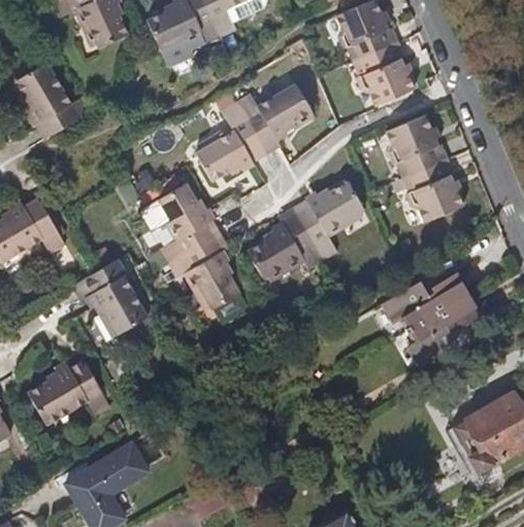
[(131,41),(122,21),(126,20),(121,9),(118,11),(111,0),(74,0),(60,7),(66,21),(82,13),(100,55),(131,41)]
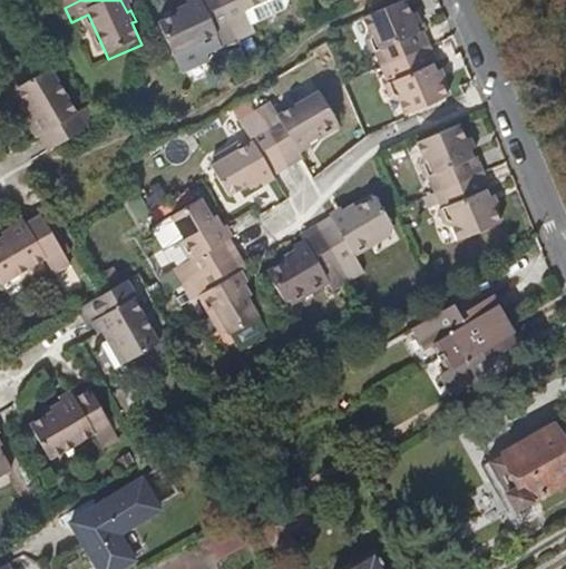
[(242,52),(217,0),(213,0),(203,5),(206,12),(193,19),(191,15),(177,21),(179,25),(163,32),(184,79),(211,67),(205,55),(202,48),(218,40),(222,47),(227,59),(242,52)]
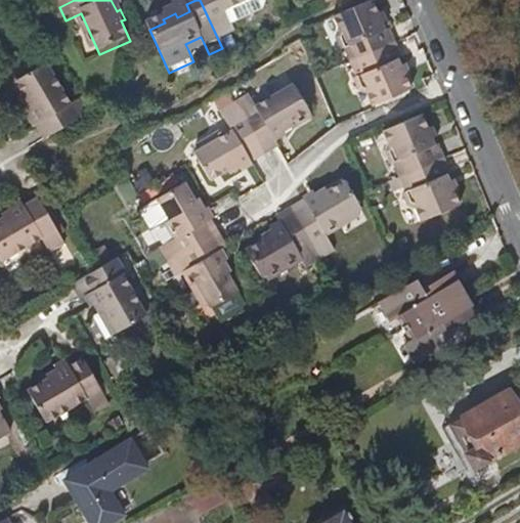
[(261,5),(267,2),(266,0),(200,0),(222,48),(235,42),(232,33),(262,19),(264,14),(264,10),(261,5)]
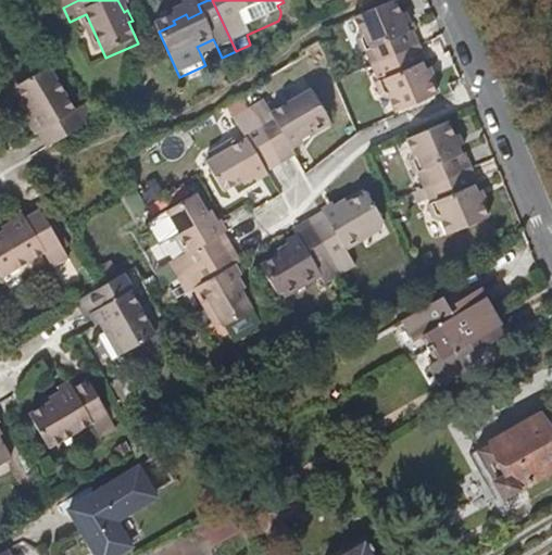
[(415,50),(409,33),(410,32),(399,2),(355,21),(360,30),(366,33),(372,47),(367,49),(375,67),(415,50)]
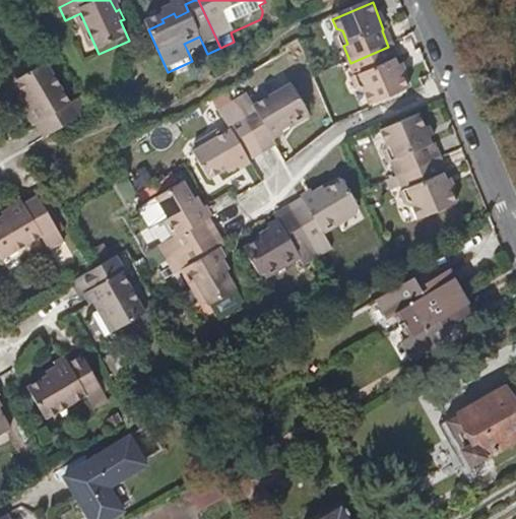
[(199,37),(184,44),(187,50),(202,43),(199,37)]
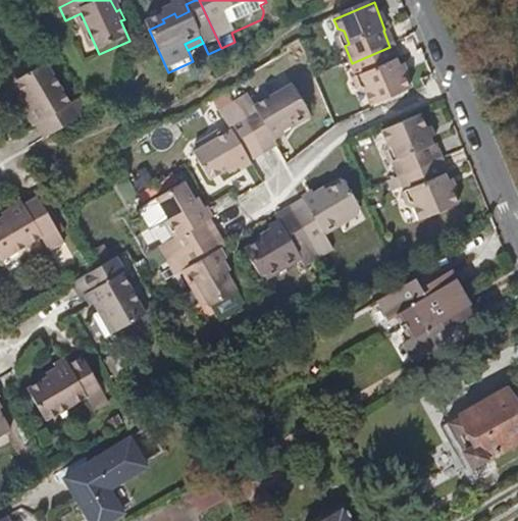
[(411,91),(398,59),(395,60),(390,47),(352,63),(357,75),(361,73),(367,89),(365,93),(370,107),(411,91)]
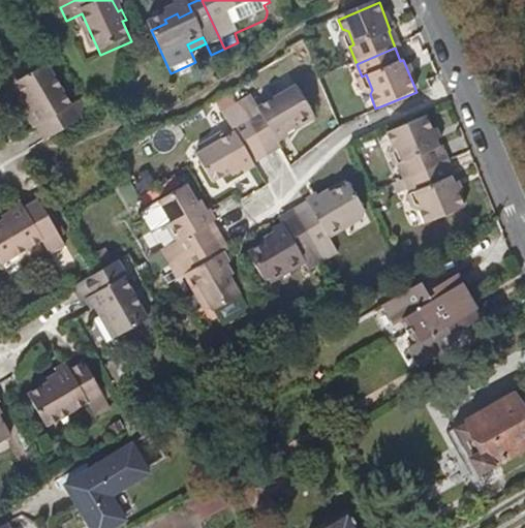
[(93,117),(84,99),(76,104),(52,62),(19,82),(42,123),(38,125),(48,143),(93,117)]
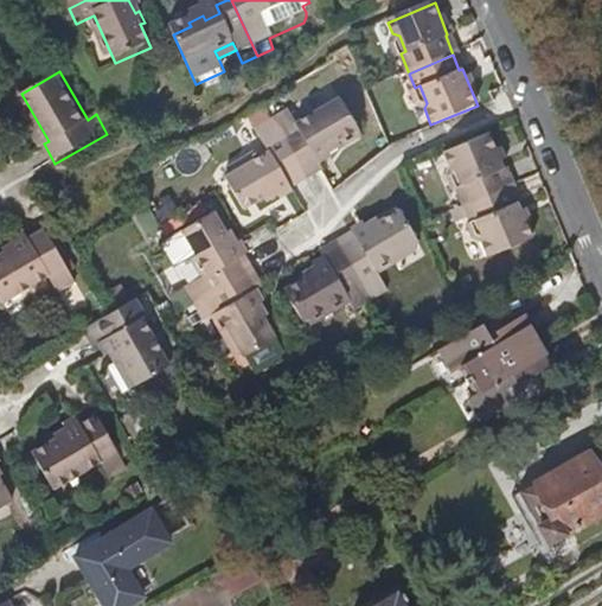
[(343,147),(360,138),(341,104),(298,128),(289,114),(273,123),(305,178),(321,168),(316,163),(328,155),(330,158),(331,159),(344,152),(345,150),(343,147)]
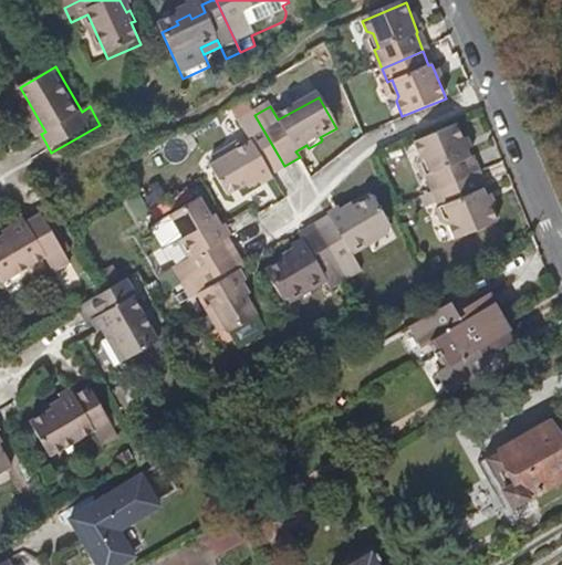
[(284,166),(255,115),(239,124),(253,149),(212,173),(229,203),(247,194),(249,197),(262,190),(260,186),(272,179),(269,175),(284,166)]
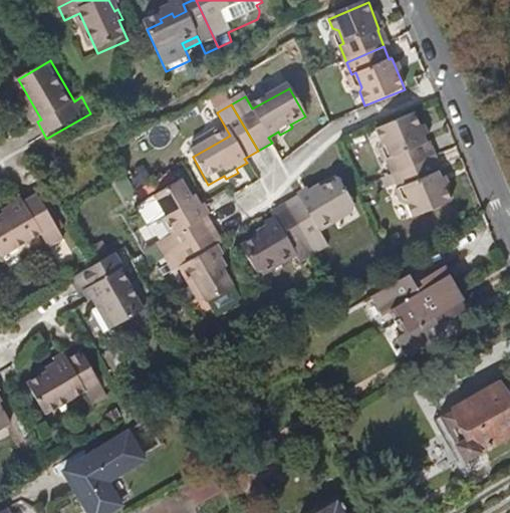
[(395,172),(432,156),(426,142),(428,141),(415,110),(376,126),(381,138),(386,140),(392,155),(389,157),(395,172)]
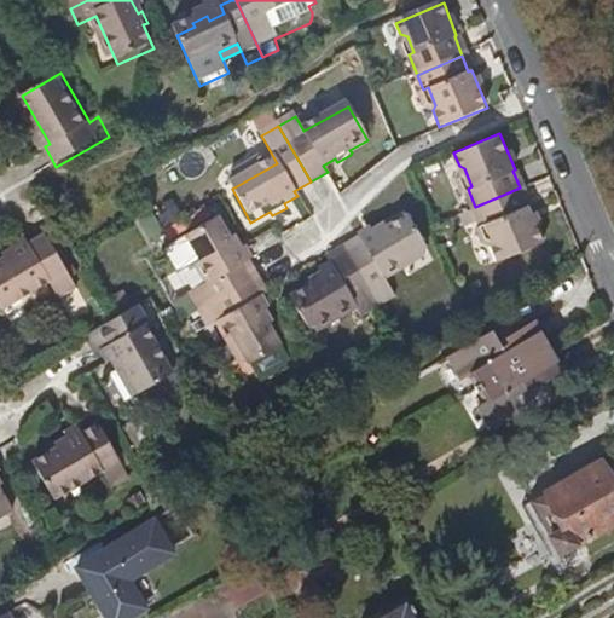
[(545,241),(531,204),(528,206),(520,188),(475,207),(457,214),(463,227),(481,219),(482,224),(487,223),(494,242),(492,243),(499,260),(545,241)]
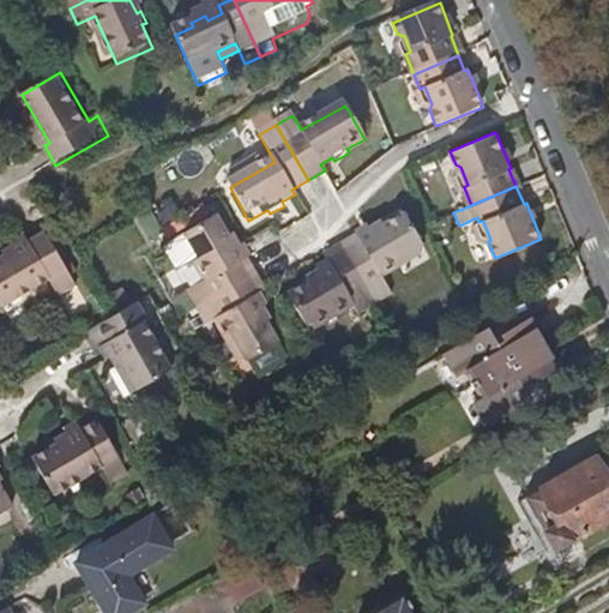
[(377,271),(421,246),(402,212),(384,223),(381,220),(368,227),(368,232),(357,238),(359,240),(342,250),(374,304),(389,294),(377,271)]
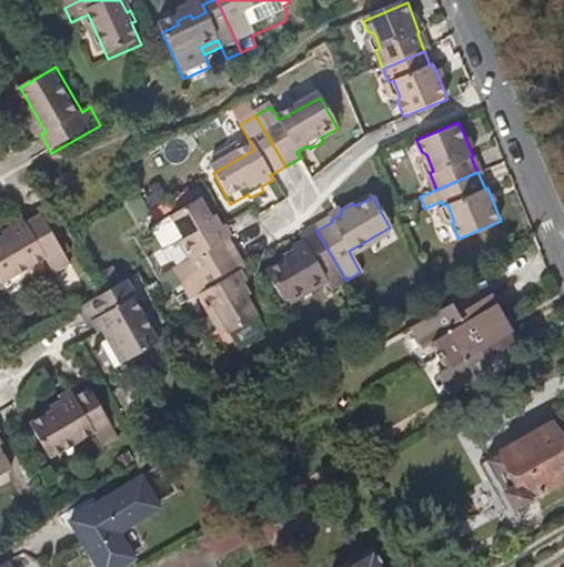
[(232,254),(224,240),(222,241),(214,226),(219,224),(212,213),(208,215),(198,198),(169,214),(193,256),(172,269),(173,270),(181,284),(232,254)]
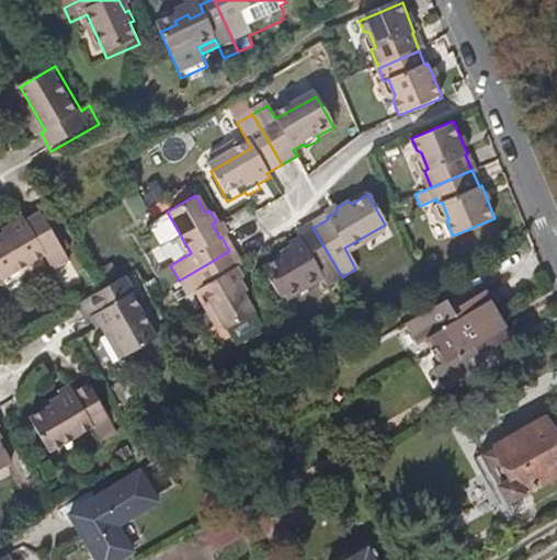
[(70,261),(42,210),(16,226),(14,221),(2,228),(4,233),(0,236),(0,270),(4,278),(45,254),(54,270),(70,261)]
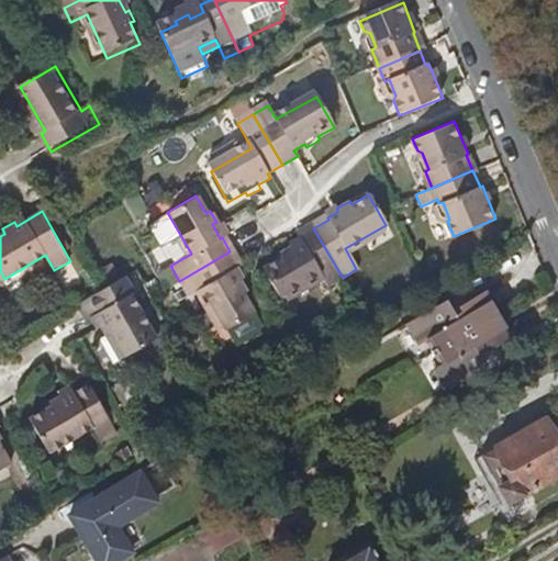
[(343,278),(313,228),(298,237),(302,244),(290,251),(288,248),(278,255),(279,258),(261,268),(278,298),(320,275),(326,287),(343,278)]
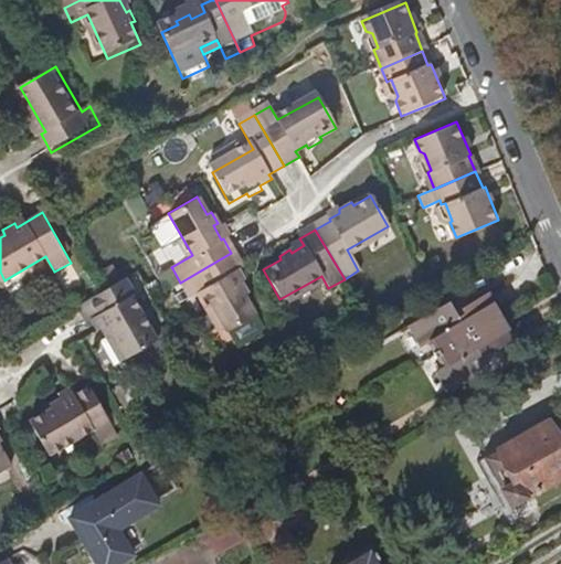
[(247,291),(242,282),(239,284),(233,273),(240,268),(231,253),(180,283),(190,298),(202,290),(225,331),(256,314),(245,294),(247,291)]
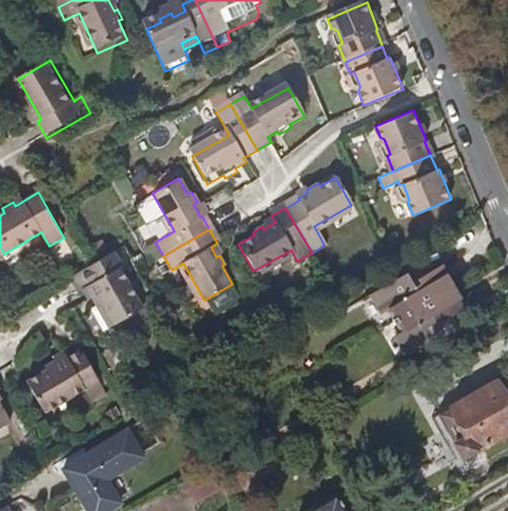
[(120,236),(111,241),(115,249),(124,244),(120,236)]
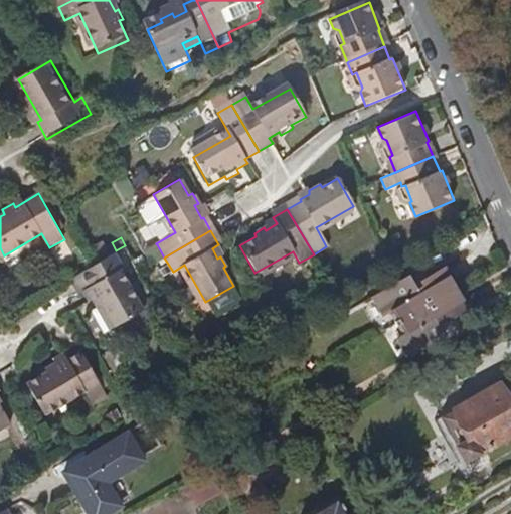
[(164,258),(157,244),(144,252),(151,265),(164,258)]
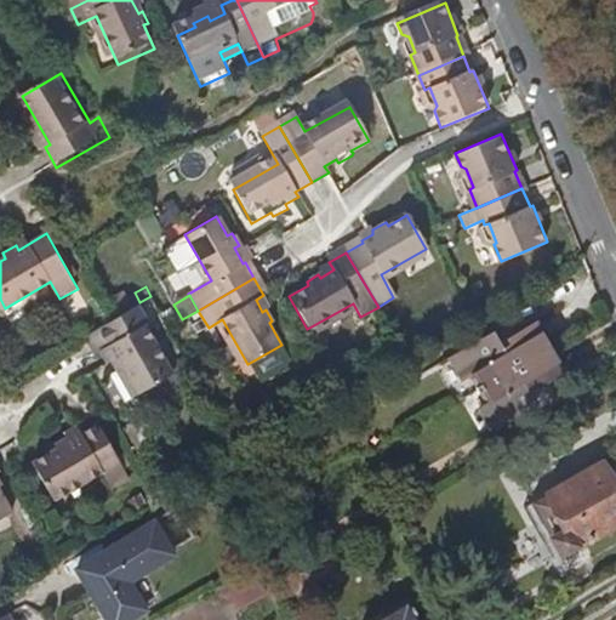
[(176,370),(150,324),(153,322),(142,303),(87,336),(98,353),(112,346),(118,356),(113,357),(121,371),(125,369),(138,391),(176,370)]
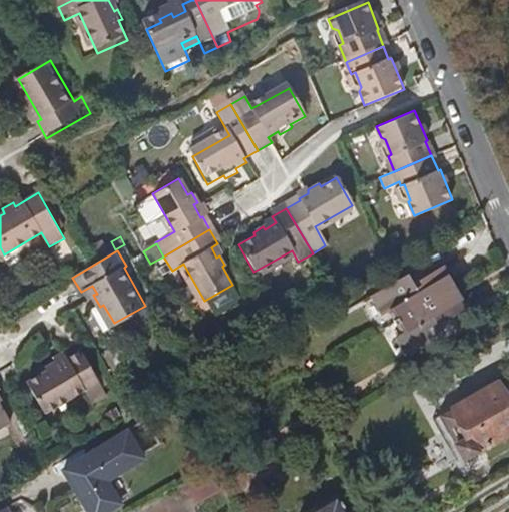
[(469,309),(446,266),(422,279),(425,284),(419,287),(411,273),(375,293),(386,314),(395,309),(407,331),(399,335),(410,355),(446,335),(438,320),(444,317),(446,321),(469,309)]
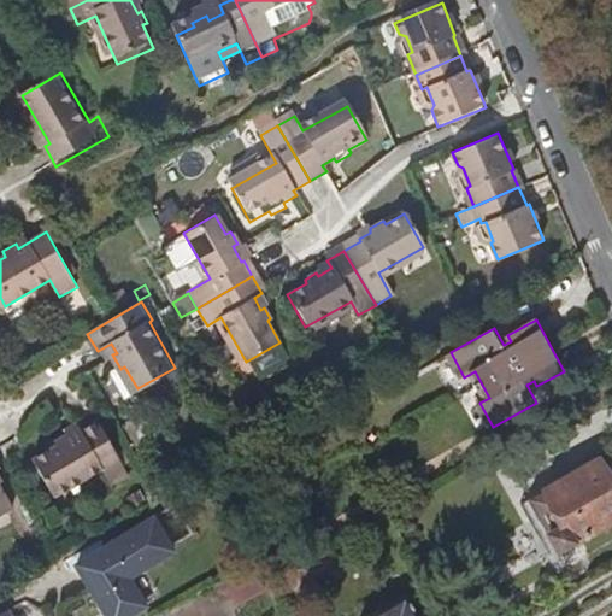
[(147,470),(116,415),(88,432),(86,427),(72,434),(76,439),(52,453),(76,494),(124,467),(131,479),(147,470)]
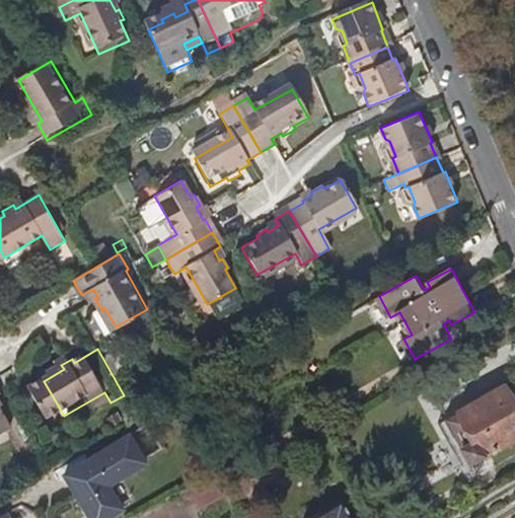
[(514,384),(444,413),(464,461),(514,440),(514,384)]
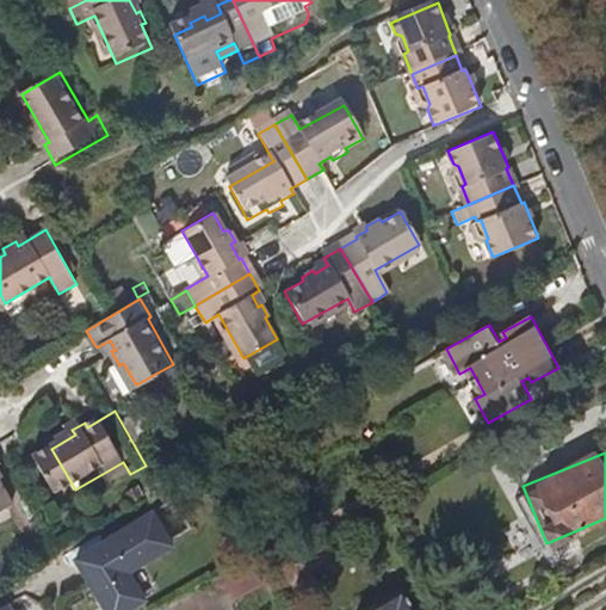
[(0,510),(18,501),(5,479),(8,476),(1,463),(0,463),(0,510)]
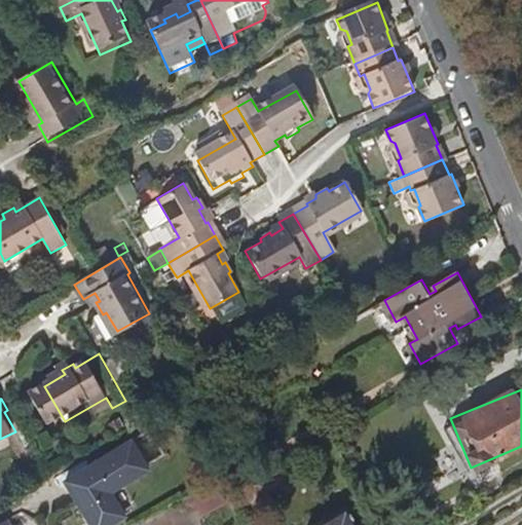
[(109,524),(126,515),(113,490),(150,469),(135,441),(68,480),(92,524),(109,524)]
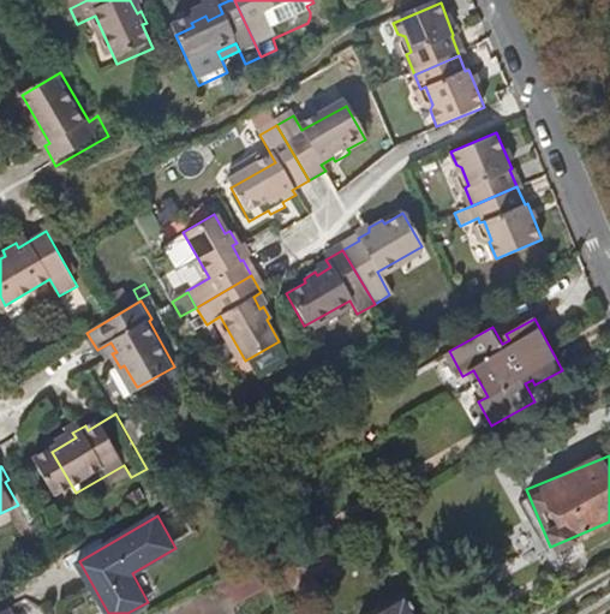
[(47,542),(33,550),(39,561),(53,553),(47,542)]
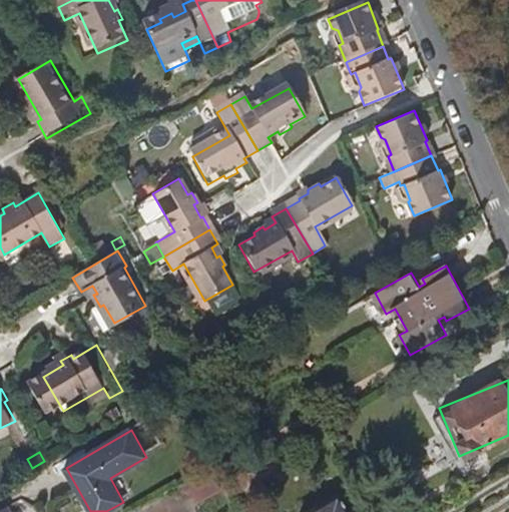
[(352,511),(351,509),(340,491),(304,511),(352,511)]
